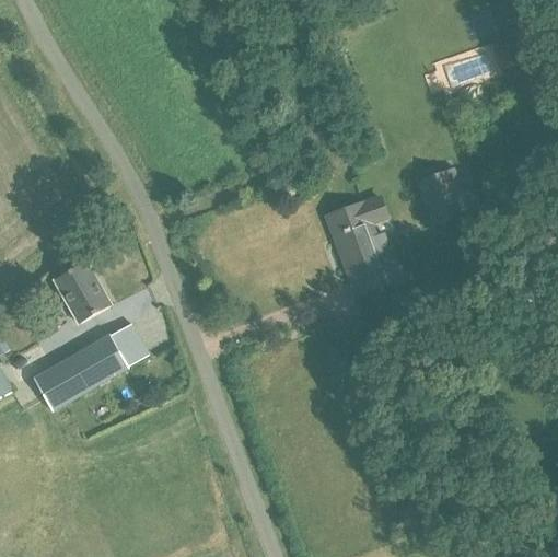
[(376,197),(359,204),(359,202),(324,216),(348,280),(352,278),(358,292),(397,278),(391,260),(382,264),(367,223),(384,217),(376,197)]
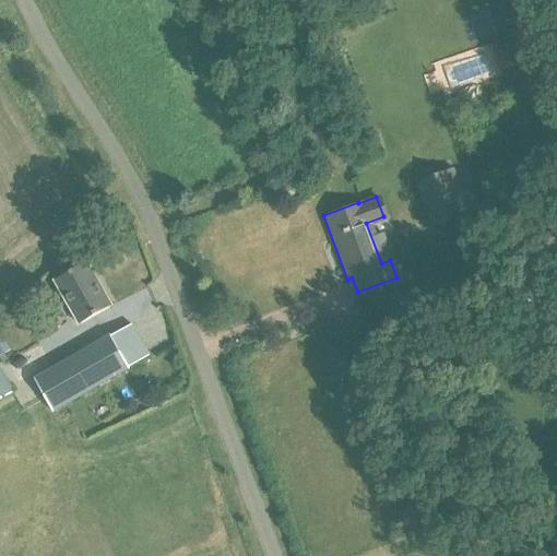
[(85,260),(52,279),(78,322),(110,304),(85,260)]
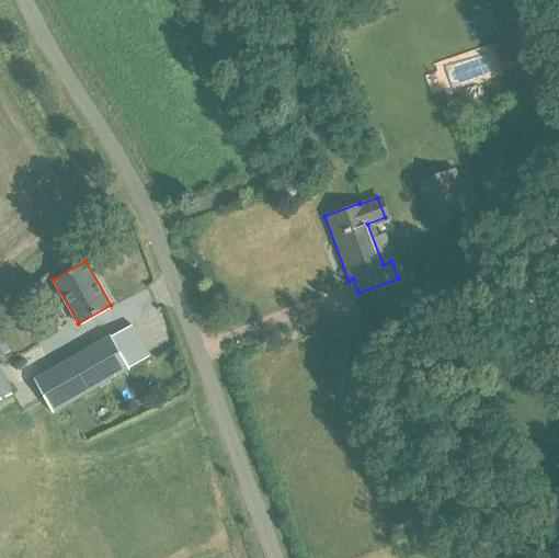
[(32,377),(49,409),(126,365),(107,333),(32,377)]
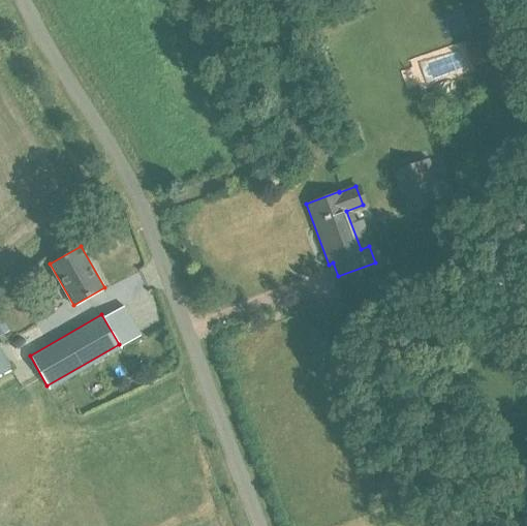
[(0,374),(11,368),(0,346),(0,374)]
